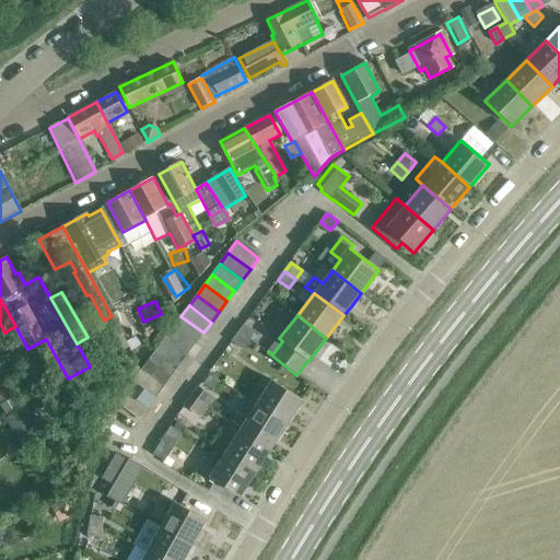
[(181,316),(173,327),(196,343),(203,333),(181,316)]
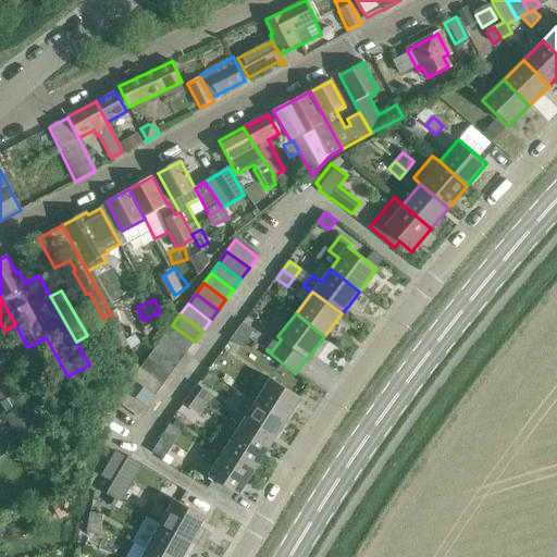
[(243,322),(237,331),(248,338),(254,330),(243,322)]
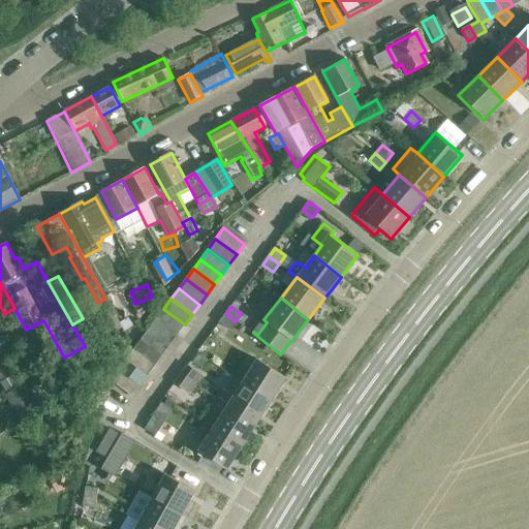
[(122,329),(111,308),(88,321),(94,333),(113,322),(118,332),(122,329)]
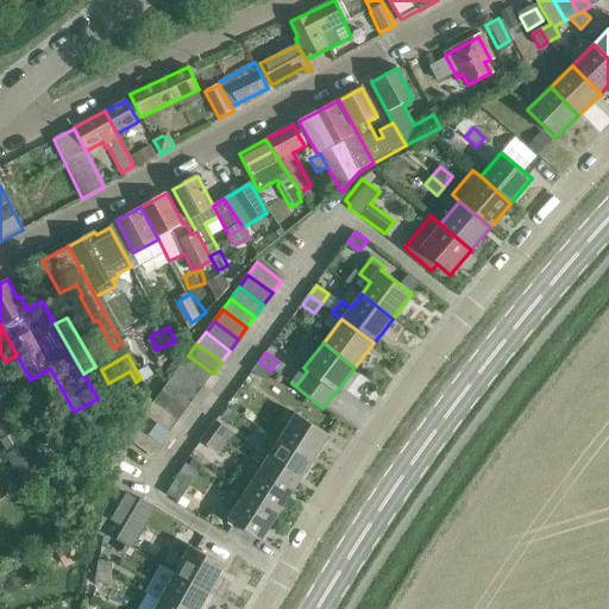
[(188,356),(180,368),(203,385),(213,374),(188,356)]
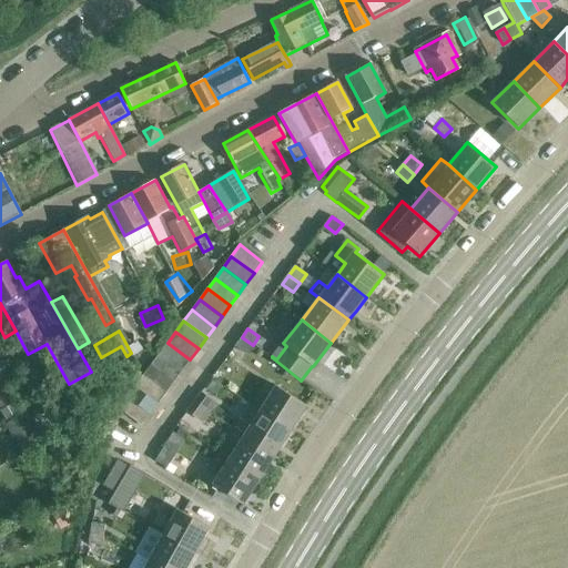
[(253,345),(242,337),(235,346),(246,354),(253,345)]
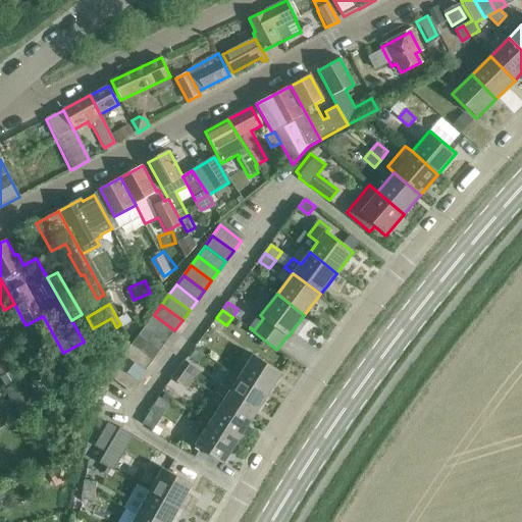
[(154,315),(146,325),(167,341),(174,330),(154,315)]
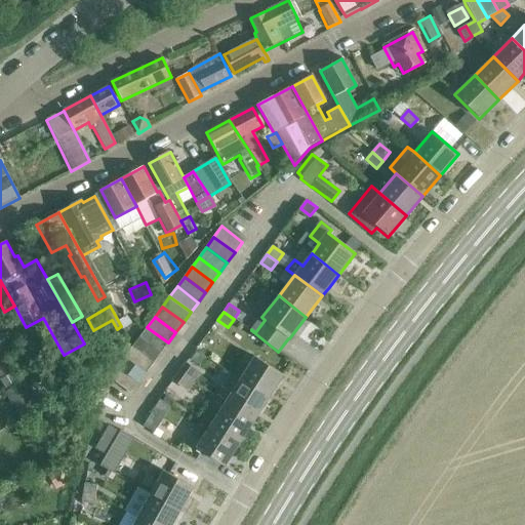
[(147,327),(132,347),(154,362),(168,342),(147,327)]
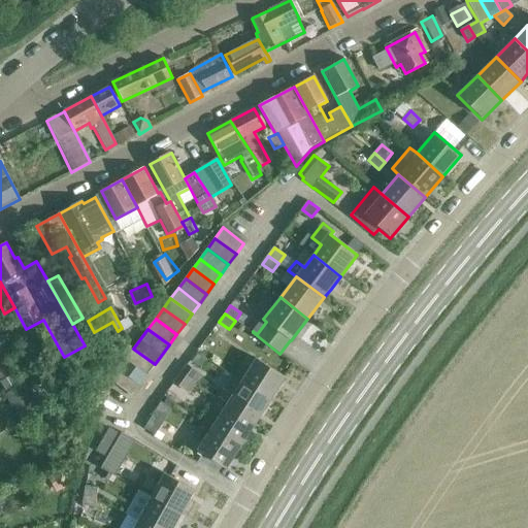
[(133,349),(126,359),(147,374),(155,364),(133,349)]
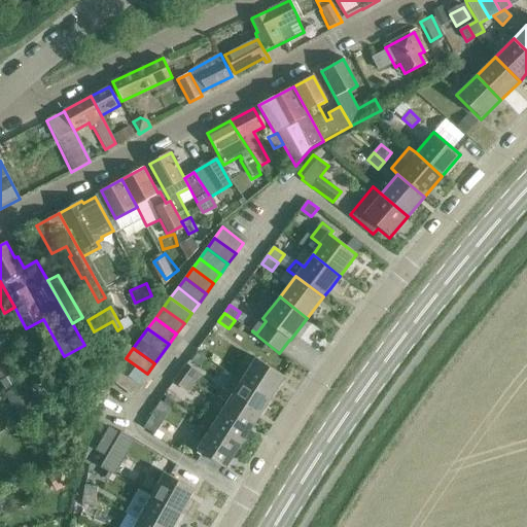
[(240,380),(270,399),(285,376),(255,357),(240,380)]
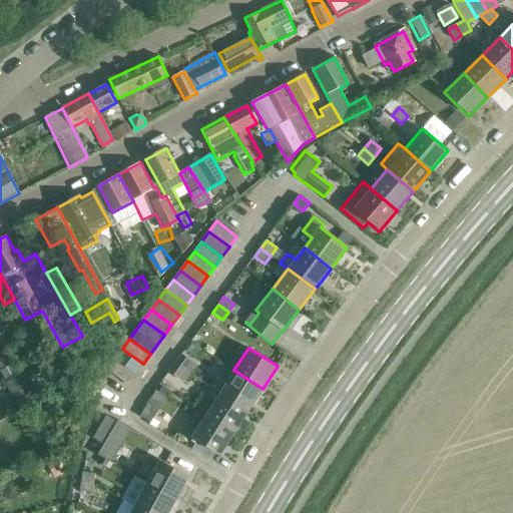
[(122,349),(115,359),(136,373),(143,364),(122,349)]
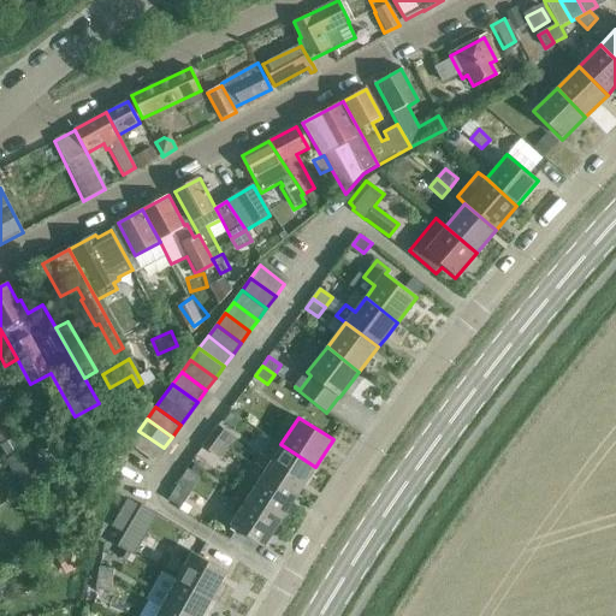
[(218,426),(212,434),(221,443),(224,444),(230,448),(236,439),(218,426)]
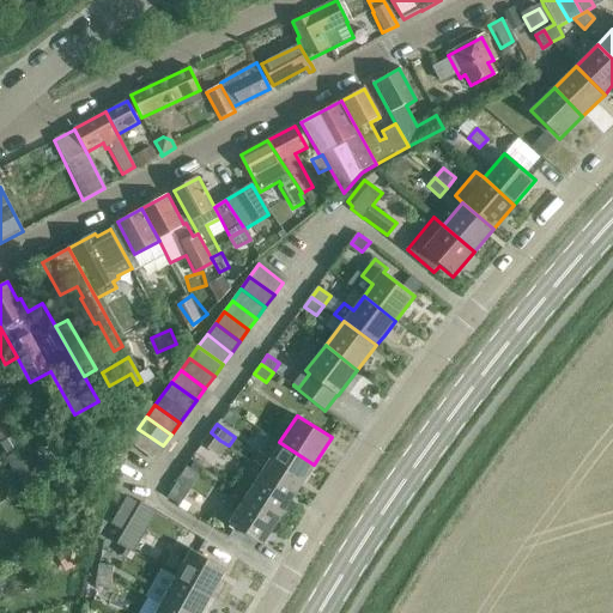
[(163,445),(138,429),(128,441),(153,459),(163,445)]
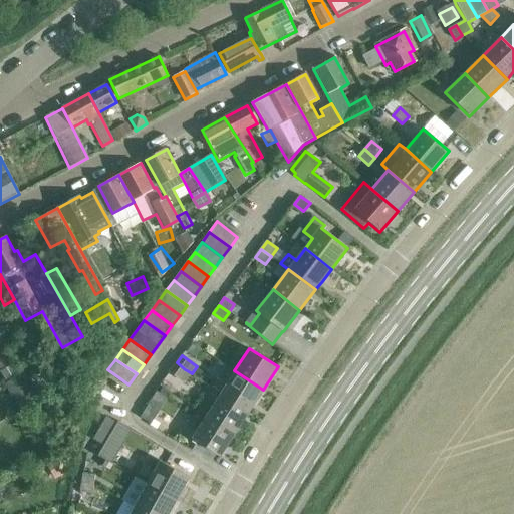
[(185,369),(177,362),(170,372),(180,379),(187,370),(185,369)]
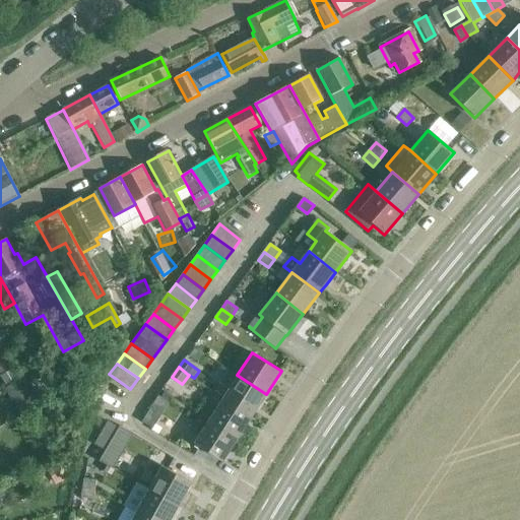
[(215,393),(252,416),(266,394),(237,375),(231,371),(215,393)]
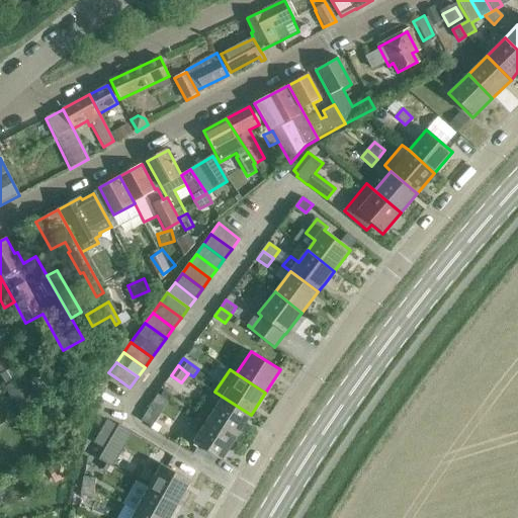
[(6,389),(20,415),(36,406),(22,379),(6,389)]
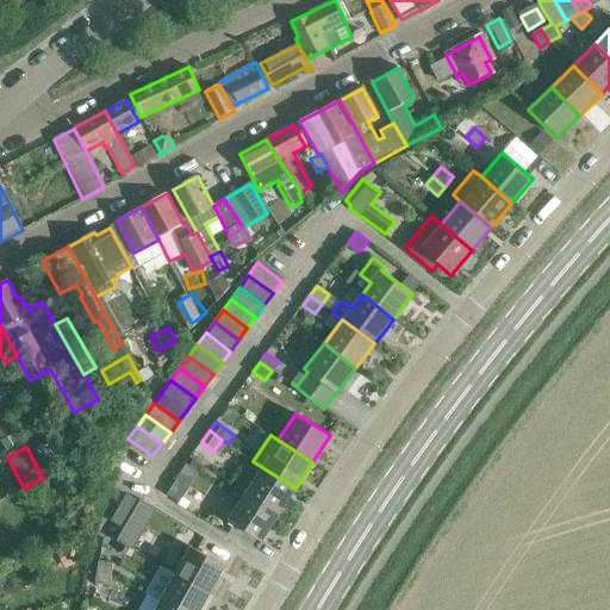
[(243,475),(251,481),(244,493),(279,515),(296,489),(253,461),(243,475)]
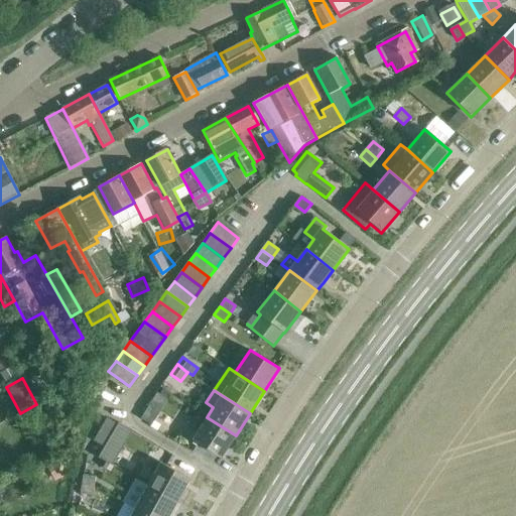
[(140,418),(151,425),(157,416),(146,409),(140,418)]
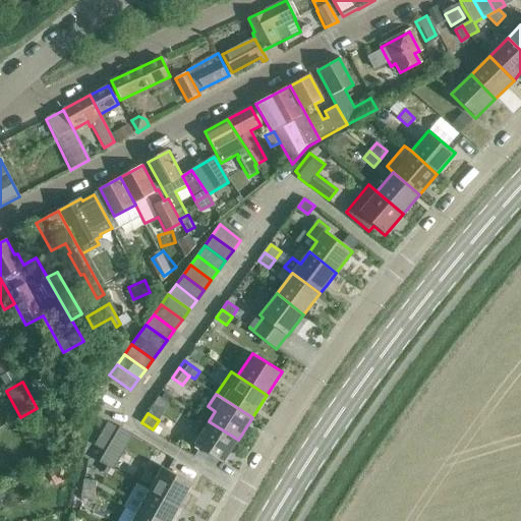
[(238,440),(209,421),(194,443),(224,462),(238,440)]
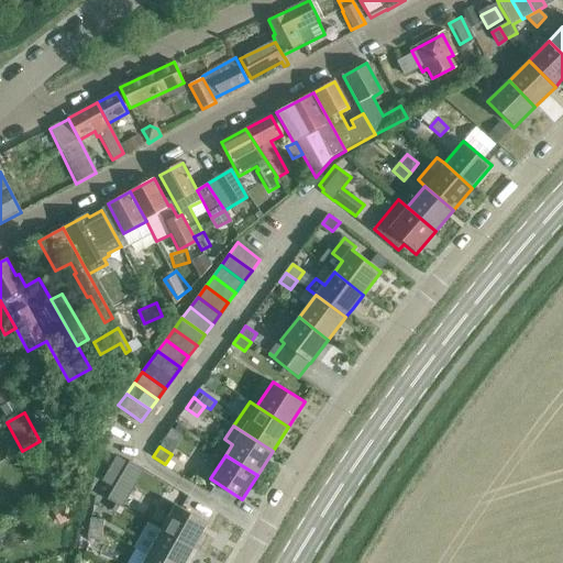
[(112,488),(128,463),(117,456),(102,482),(112,488)]
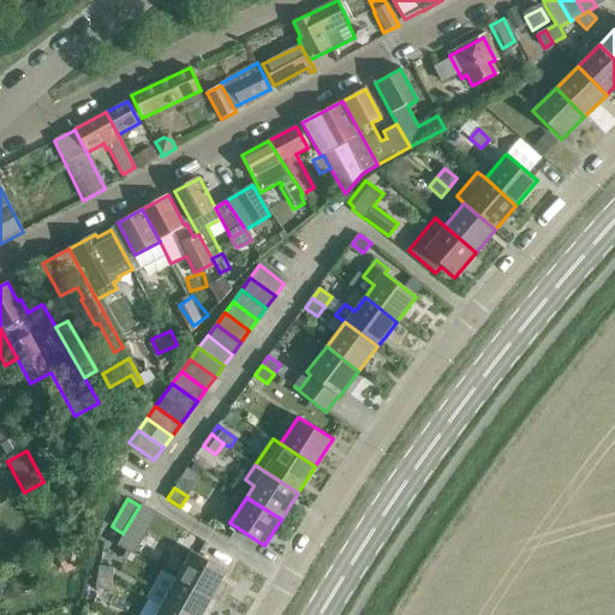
[(123,533),(117,544),(133,554),(157,512),(142,502),(139,506),(123,533)]
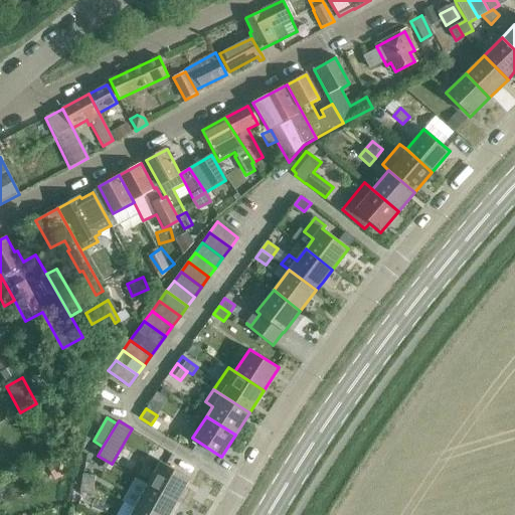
[(155,473),(148,485),(177,502),(190,479),(152,458),(146,468),(155,473)]
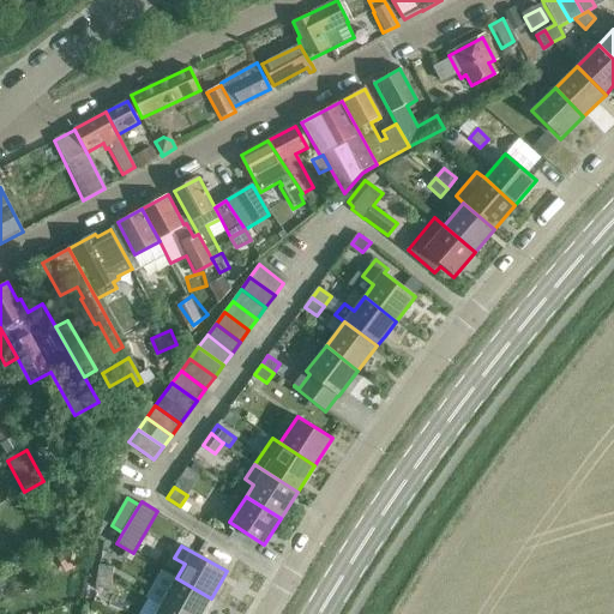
[(70,547),(56,554),(66,573),(80,566),(70,547)]
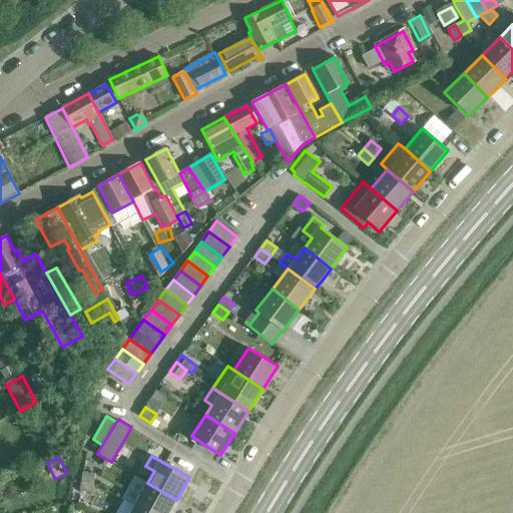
[(83,472),(81,481),(93,483),(94,483),(95,474),(83,472)]
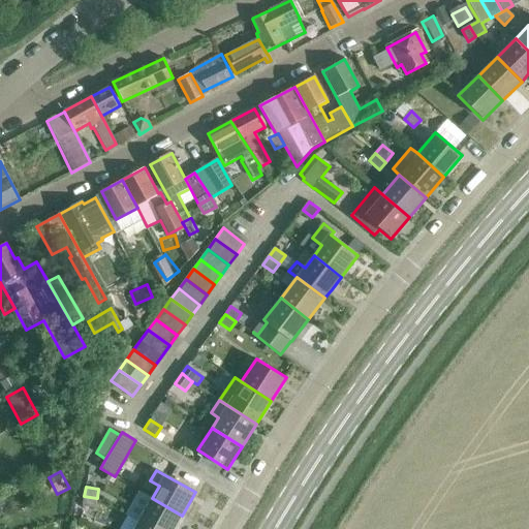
[(96,498),(84,496),(83,507),(95,509),(97,498),(96,498)]
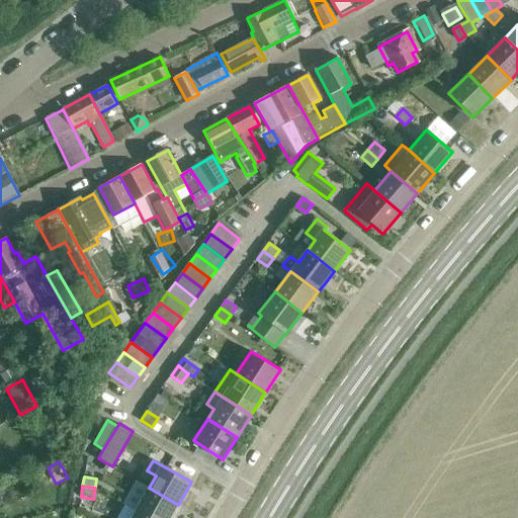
[(149,488),(136,511),(149,517),(170,517),(178,505),(149,488)]
